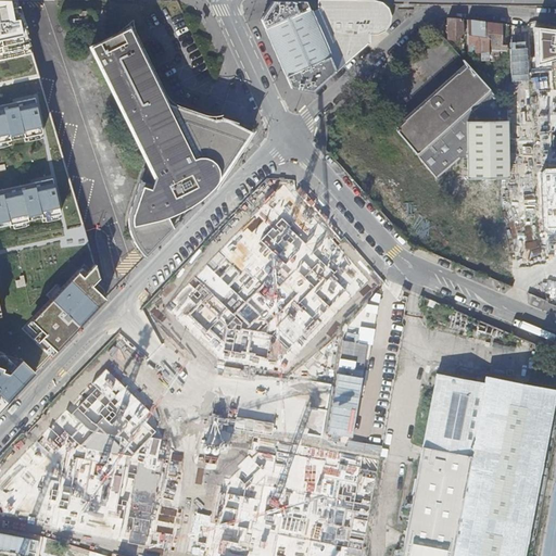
[(0,0),(0,59),(30,52),(13,0),(0,0)]
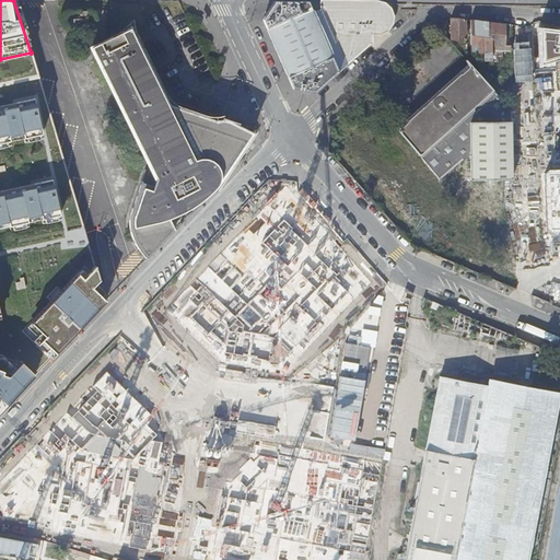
[(337,74),(311,13),(306,2),(273,2),(261,21),(287,74),(293,90),(314,94),(337,74)]
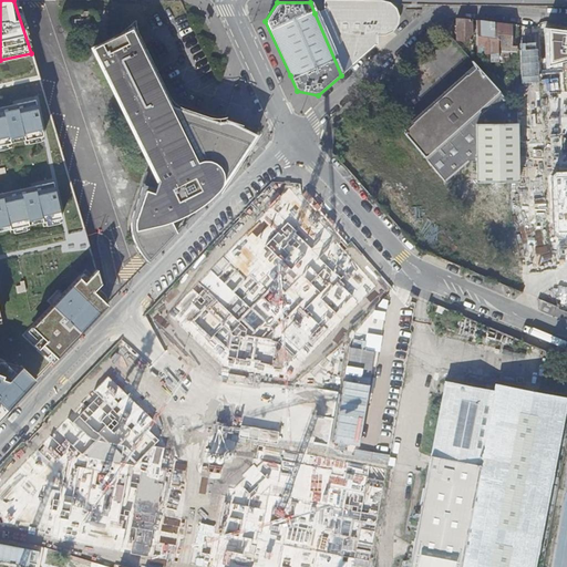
[(341,75),(373,47),(373,35),(387,33),(390,31),(393,27),(395,18),(392,10),(384,3),(325,3),(325,9),(315,13),(341,75)]
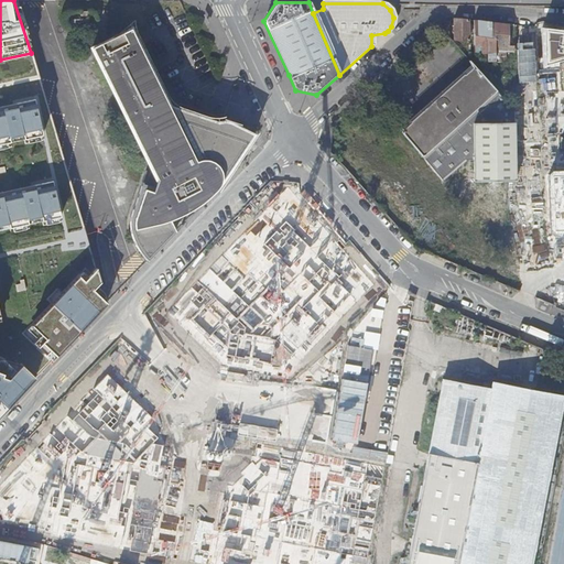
[(468,41),(468,21),(453,19),(454,41),(468,41)]
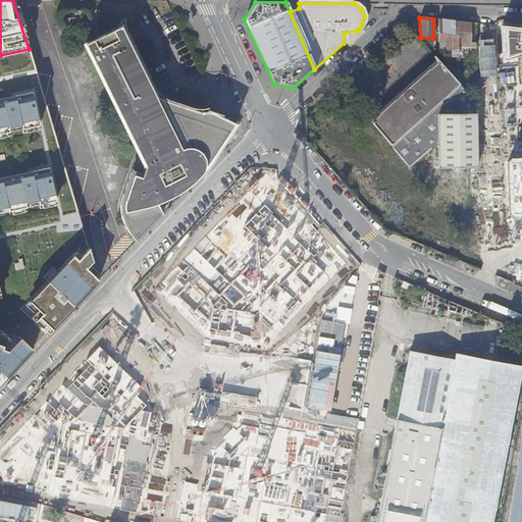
[(456,21),(437,19),(438,50),(451,50),(451,57),(457,57),(456,21)]
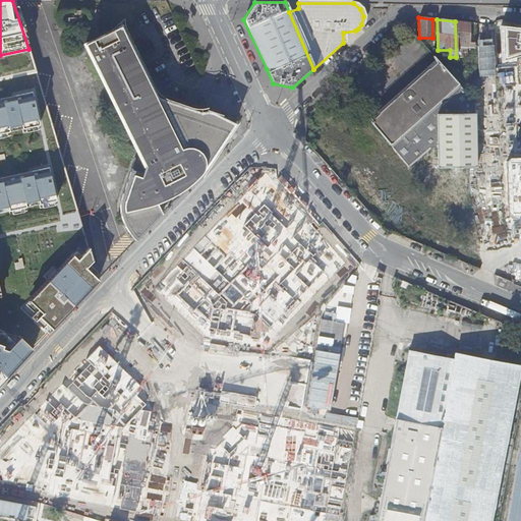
[(456,57),(462,57),(462,52),(466,52),(466,48),(474,48),(473,23),(455,21),(456,57)]
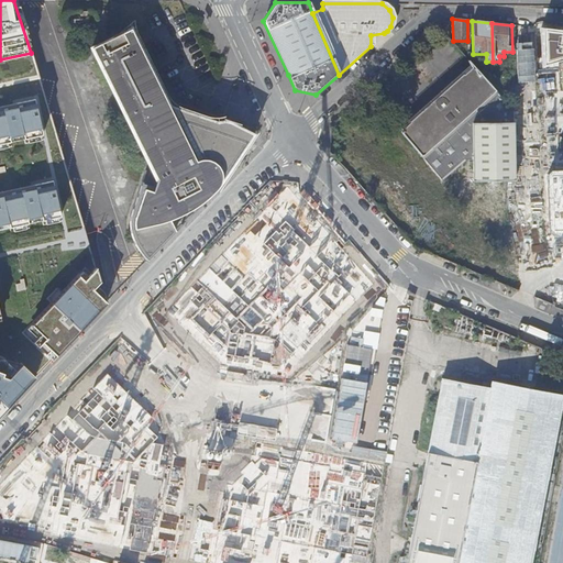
[(562,30),(541,28),(540,65),(562,58),(562,30)]
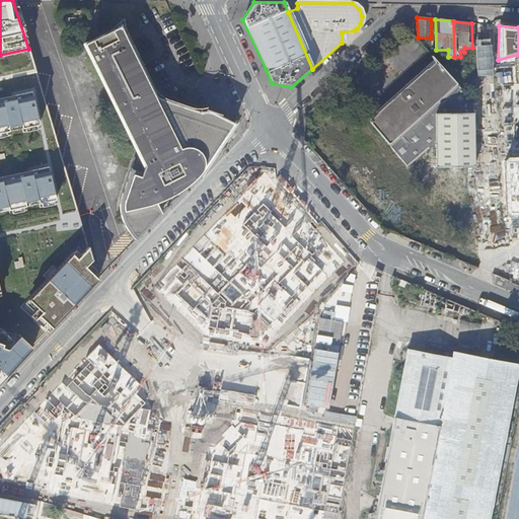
[(192,182),(201,173),(204,167),(204,159),(200,153),(196,149),(187,148),(180,149),(155,96),(120,26),(83,45),(138,156),(133,170),(130,170),(120,202),(121,211),(157,202),(172,195),(192,182)]
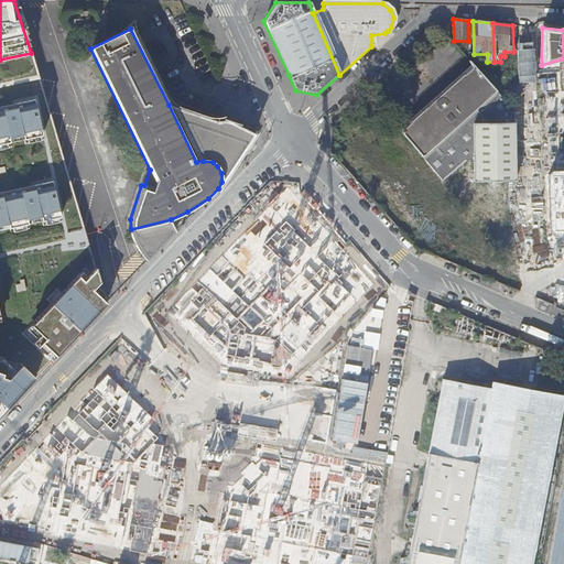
[(514,110),(474,66),(444,93),(448,98),(423,119),(419,115),(399,132),(442,181),(473,154),(473,121),(514,120),(514,110)]
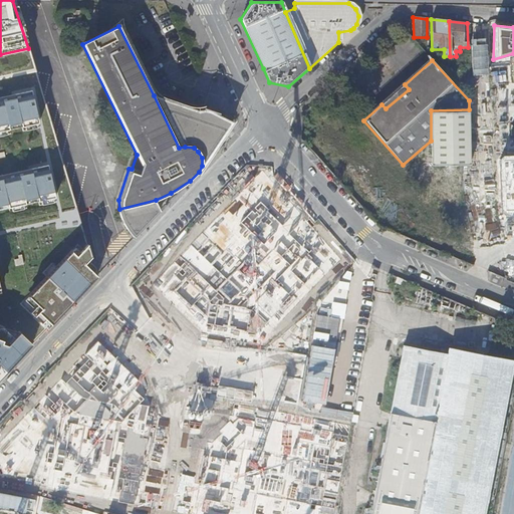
[(409,89),(405,84),(381,104),(386,108),(409,89)]
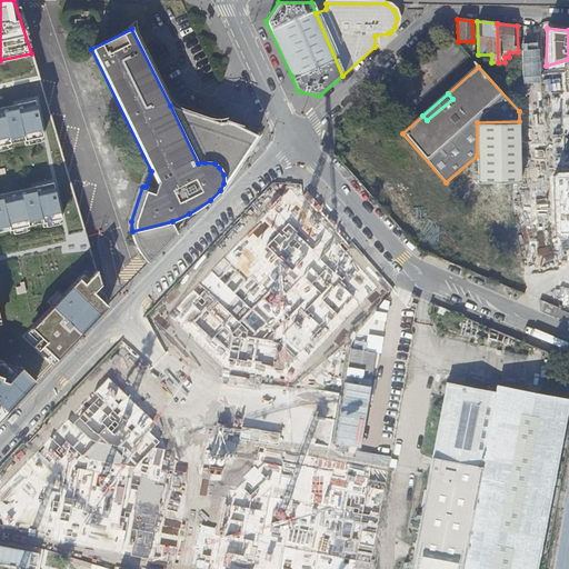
[(223,183),(220,189),(258,135),(170,106),(198,163),(205,162),(215,163),(219,168),(223,175),(223,183)]
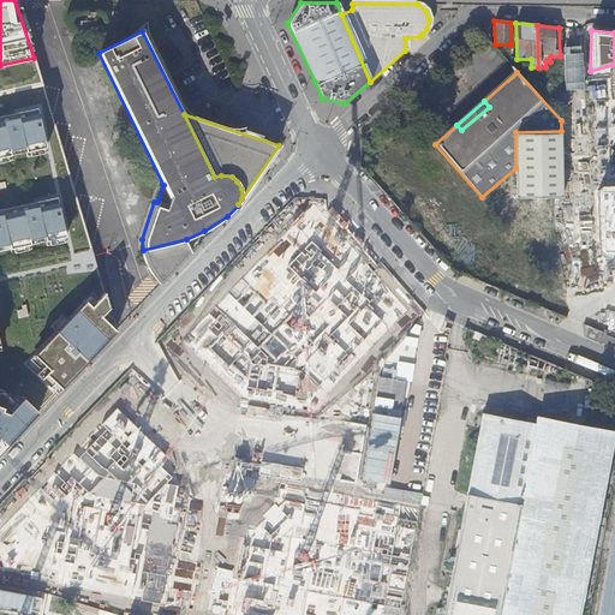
[(43,139),(37,118),(18,121),(17,117),(0,120),(1,125),(0,124),(0,148),(7,147),(7,150),(24,145),(24,143),(43,139)]
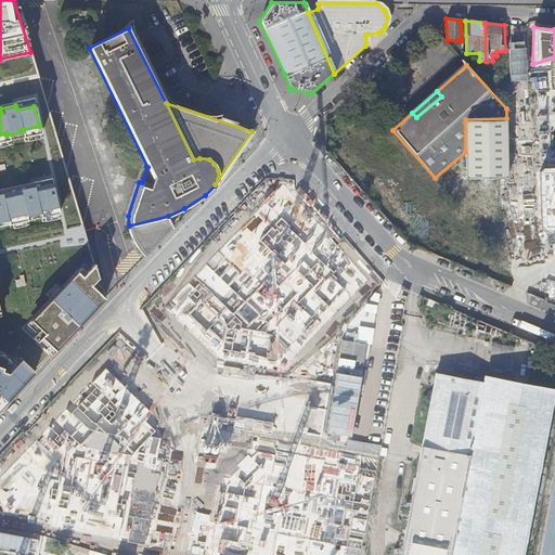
[(465,152),(466,179),(507,178),(506,118),(465,119),(465,152)]
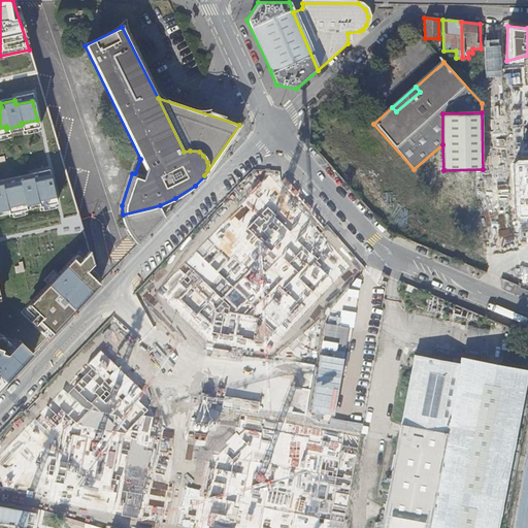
[(527,213),(527,163),(514,164),(516,213),(527,213)]
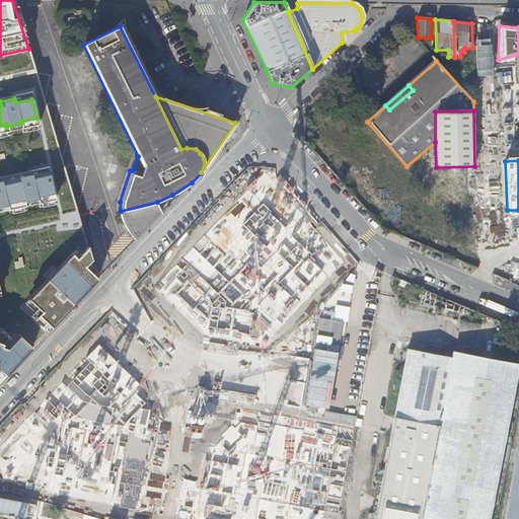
[(53,192),(49,172),(32,176),(31,173),(17,176),(18,179),(2,182),(2,179),(0,179),(0,206),(7,204),(7,202),(22,198),(23,201),(36,198),(36,196),(53,192)]
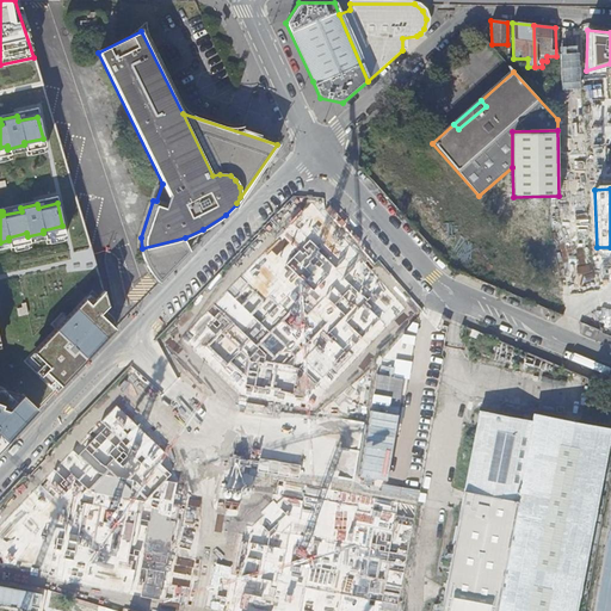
[(185,238),(142,248),(147,261),(153,272),(161,281),(191,251),(185,238)]
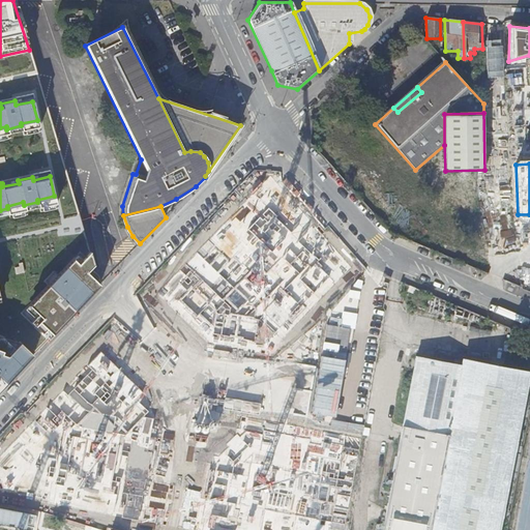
[(35,324),(49,335),(98,283),(85,270),(93,262),(80,249),(30,302),(45,315),(35,324)]
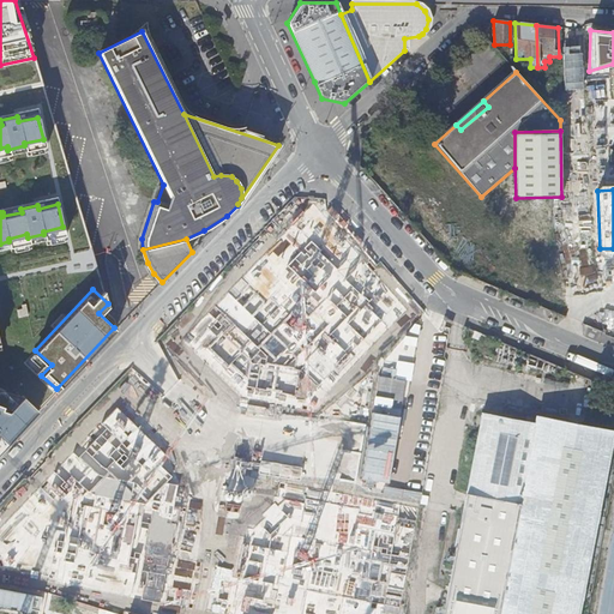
[(390,429),(414,429),(413,369),(390,369),(390,429)]
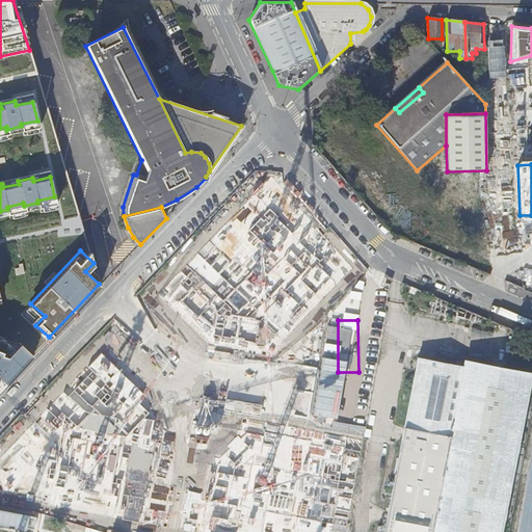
[(0,387),(33,353),(20,341),(6,353),(1,351),(2,349),(0,347),(0,387)]
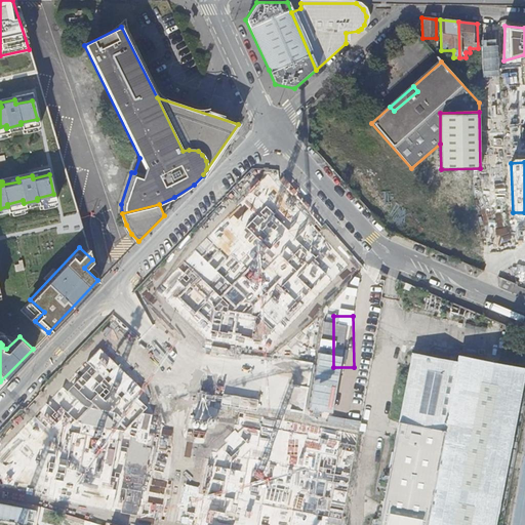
[(457,362),(411,355),(399,423),(445,432),(426,524),(494,524),(524,369),(458,357),(457,362)]
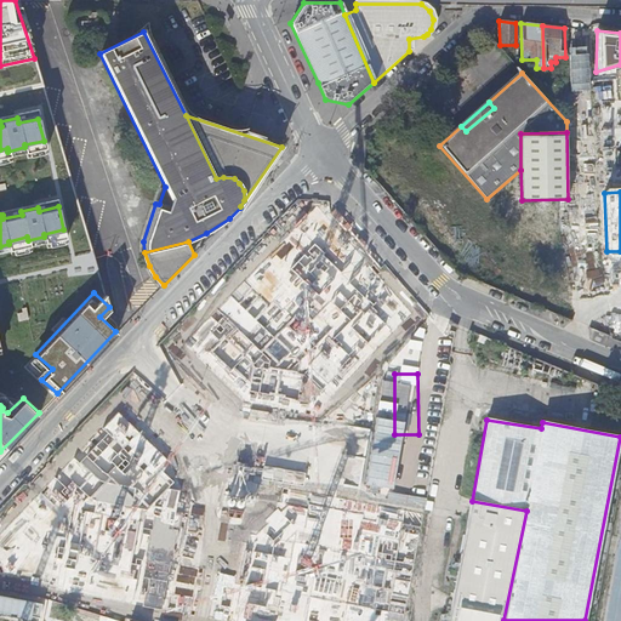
[(416,472),(405,472),(405,508),(417,508),(416,472)]
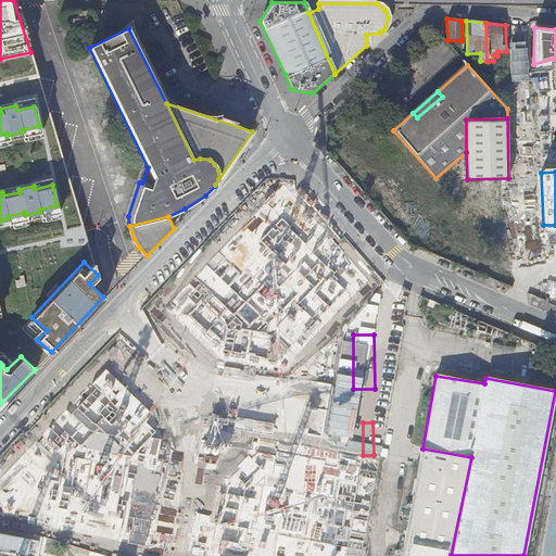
[(451,555),(471,457),(422,449),(401,555),(451,555)]
